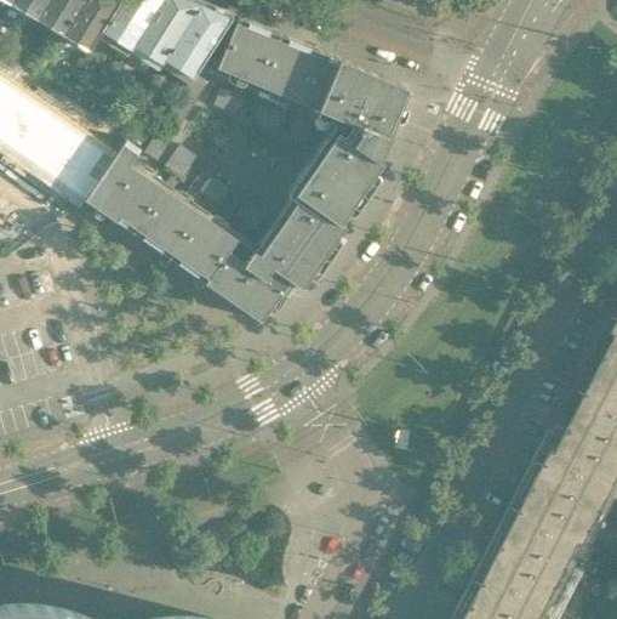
[(15,0),(11,6),(6,15),(24,26),(29,17),(38,22),(51,0),(15,0)]
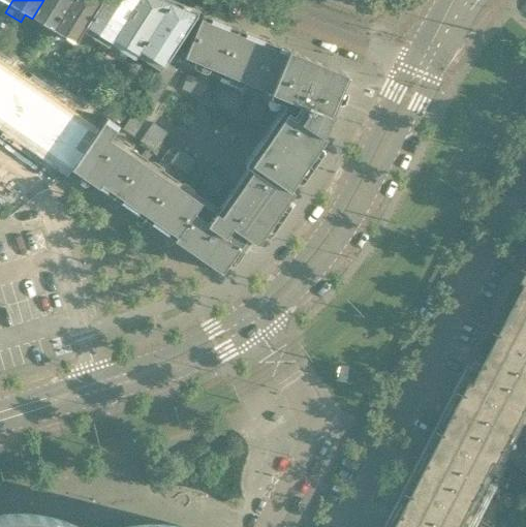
[(43,0),(32,19),(55,32),(73,0),(43,0)]
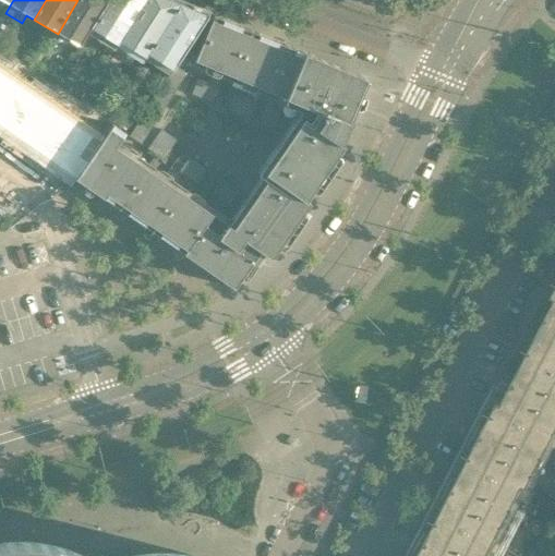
[(77,0),(58,34),(82,47),(89,34),(109,0),(77,0)]
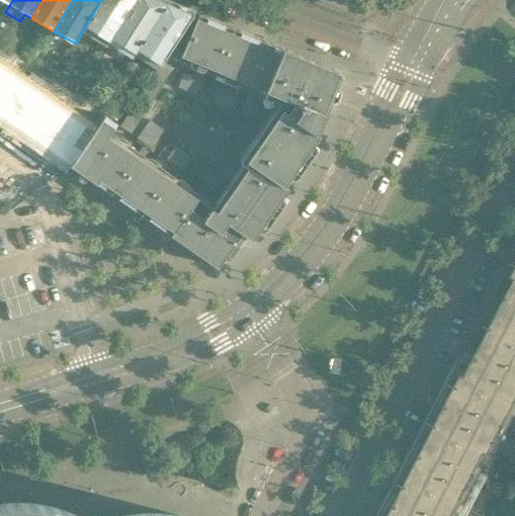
[(101,0),(83,31),(107,47),(109,45),(136,0),(101,0)]
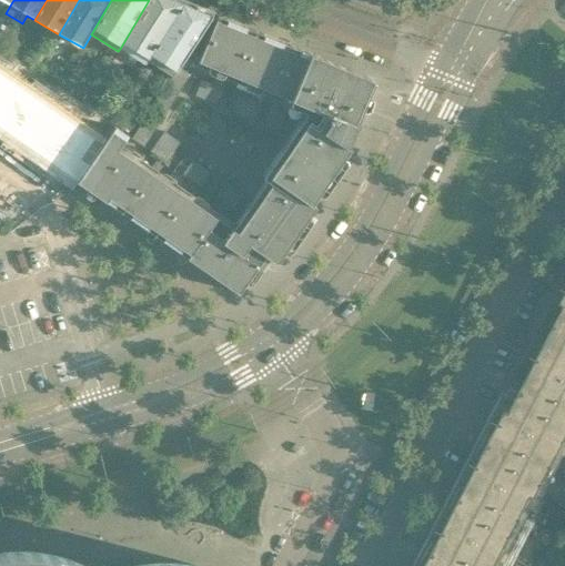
[(149,0),(120,49),(147,66),(149,61),(184,2),(180,0),(149,0)]
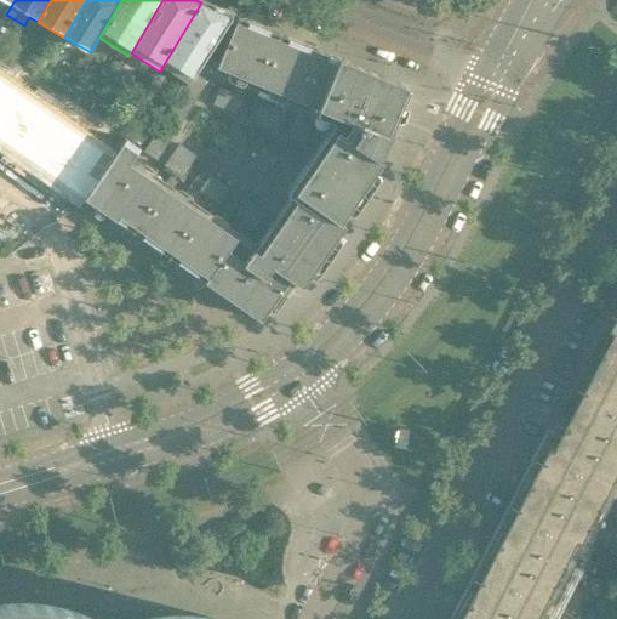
[(201,3),(163,67),(192,85),(196,77),(213,51),(213,50),(234,17),(235,16),(203,3),(201,3)]
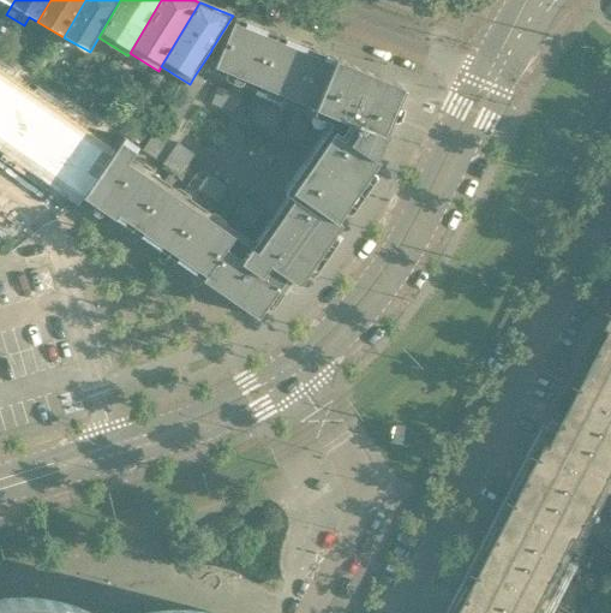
[(223,52),(216,67),(217,69),(238,77),(257,85),(277,94),(295,101),(316,109),(337,118),(349,124),(342,135),(335,131),(293,192),(298,196),(258,254),(252,249),(251,253),(244,262),(282,287),(288,278),(294,283),(300,286),(307,275),(317,262),(335,236),(342,225),(339,221),(345,212),(364,185),(372,172),(379,161),(377,160),(383,146),(382,146),(385,138),(385,137),(393,120),(399,105),(406,89),(401,87),(396,84),(347,64),(341,61),(336,60),(317,52),(315,51),(310,48),(298,45),(287,40),(281,37),(277,35),(275,34),(269,33),(257,27),(247,23),(241,21),(237,18),(237,19),(223,52)]
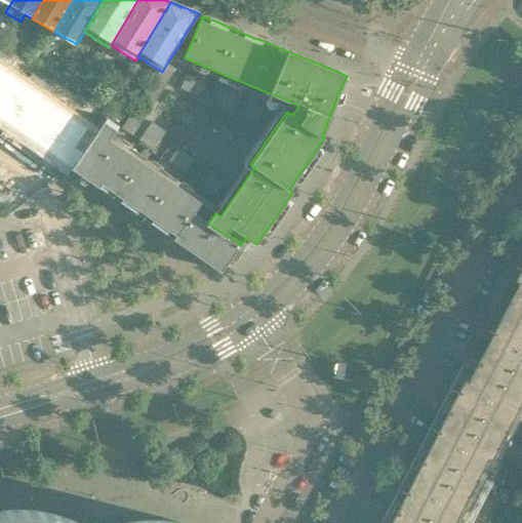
[(162,72),(124,130),(135,137),(177,71),(166,65),(162,72)]
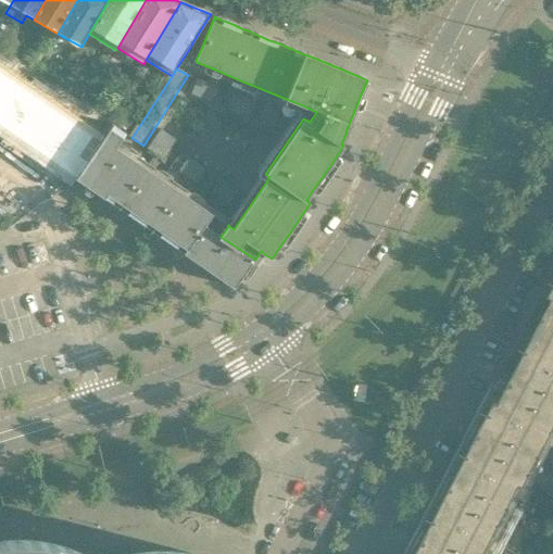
[(0,126),(68,174),(77,179),(102,142),(0,71),(0,126)]
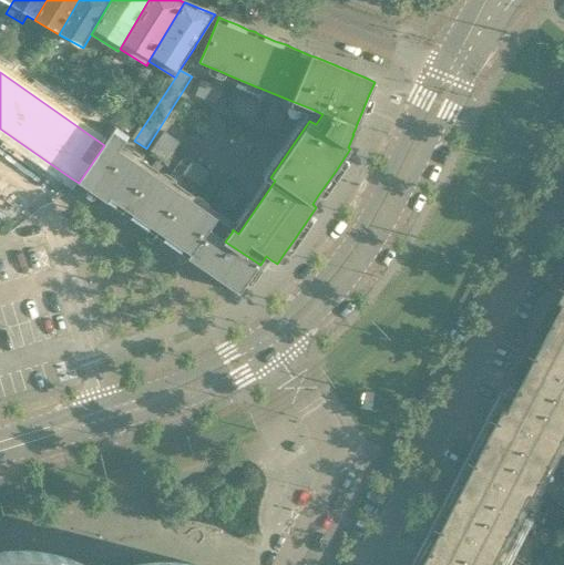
[(204,82),(197,98),(207,102),(213,86),(204,82)]
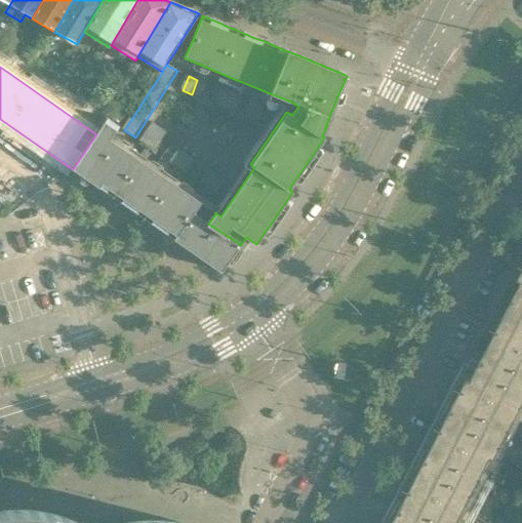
[(197,80),(192,94),(200,97),(205,83),(197,80)]
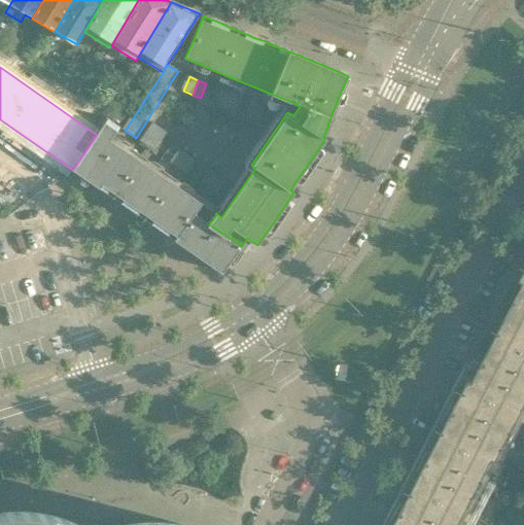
[(223,91),(217,105),(226,108),(233,95),(223,91)]
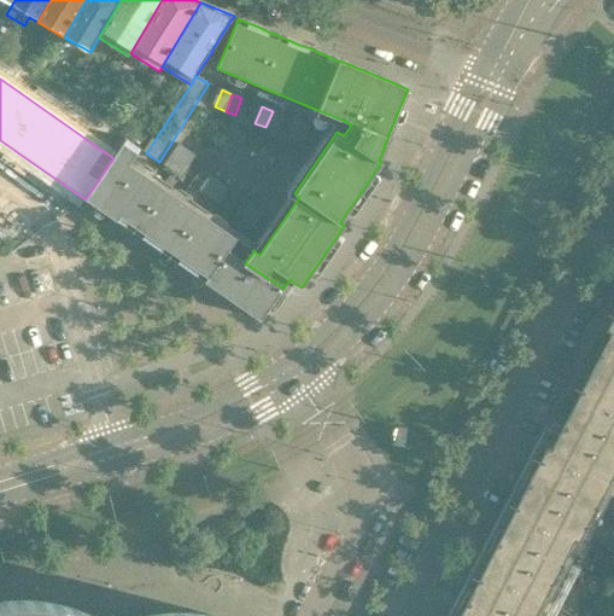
[(273,111),(265,127),(275,132),(282,115),(273,111)]
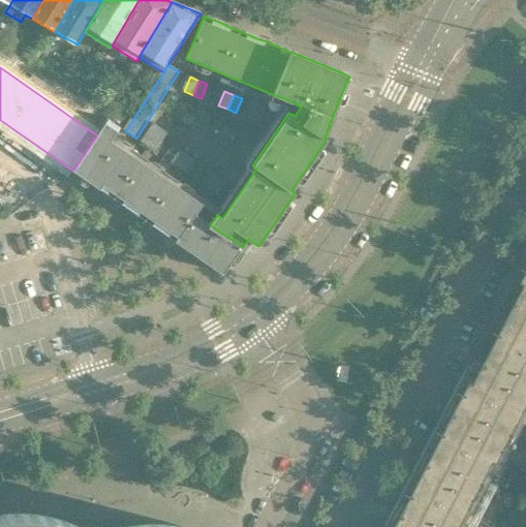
[(258,105),(252,120),(261,123),(267,110),(267,109),(258,105)]
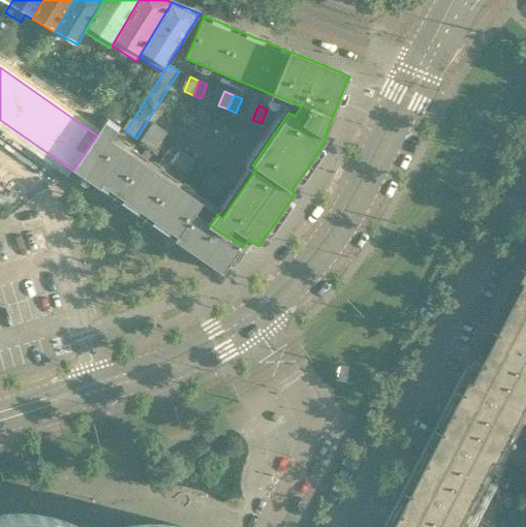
[(97,135),(73,171),(223,275),(229,266),(230,266),(243,247),(210,225),(195,215),(203,205),(203,204),(112,141),(114,137),(120,128),(109,120),(102,128),(97,135)]
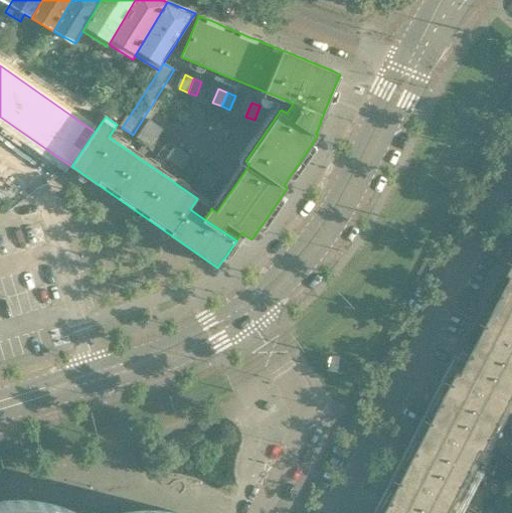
[(151,122),(139,140),(154,150),(162,138),(166,132),(151,122)]
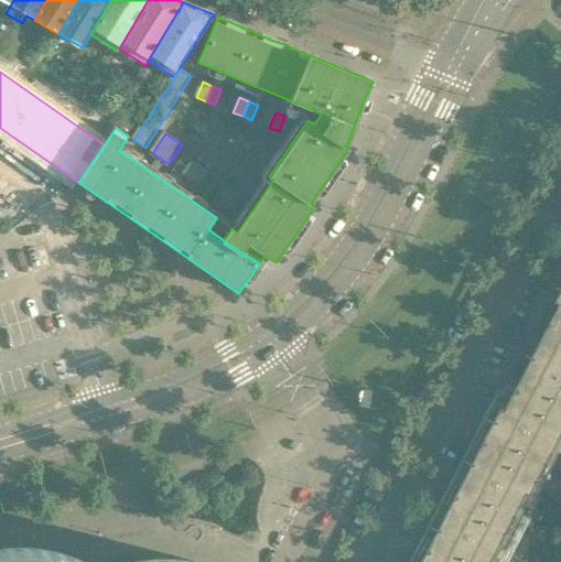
[(194,162),(184,175),(201,186),(209,173),(194,162)]
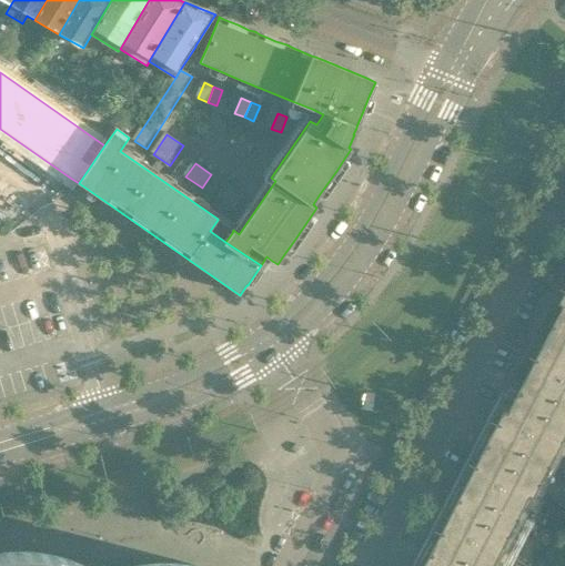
[(228,187),(219,200),(235,211),(244,198),(228,187)]
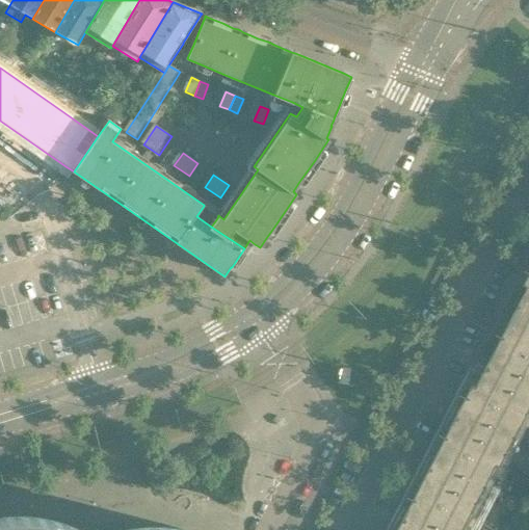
[(208,202),(201,214),(213,222),(220,210),(208,202)]
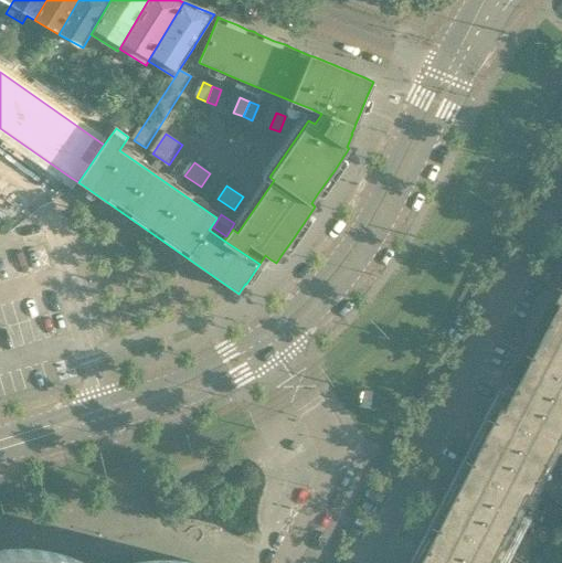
[(561,312),(545,346),(561,353),(561,312)]
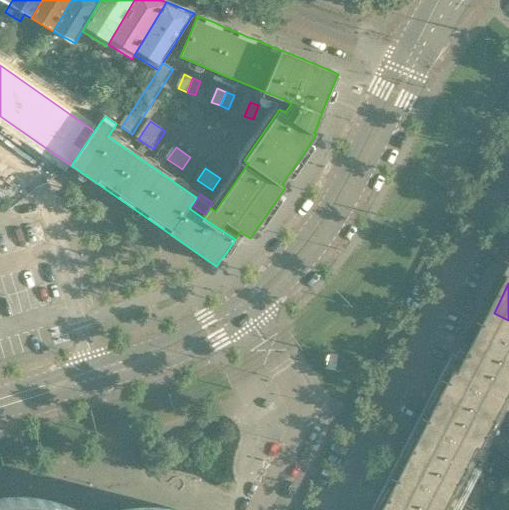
[(508,320),(494,313),(486,328),(494,332),(491,337),(483,333),(473,354),(508,372),(508,320)]
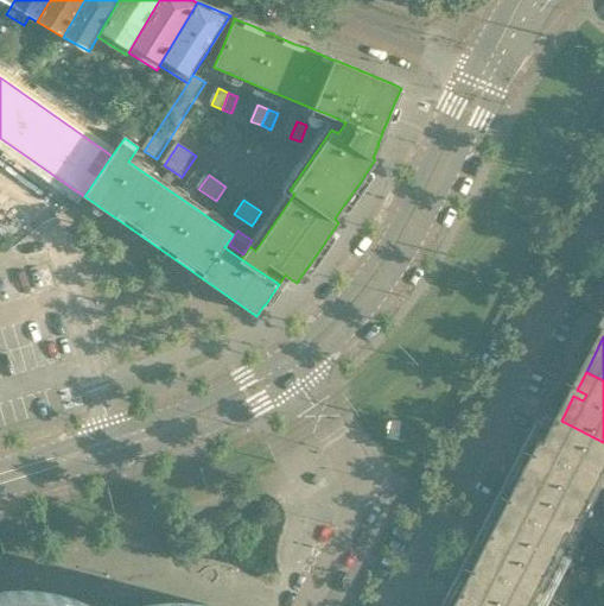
[(546,439),(527,477),(590,509),(603,480),(603,442),(561,421),(550,441),(546,439)]
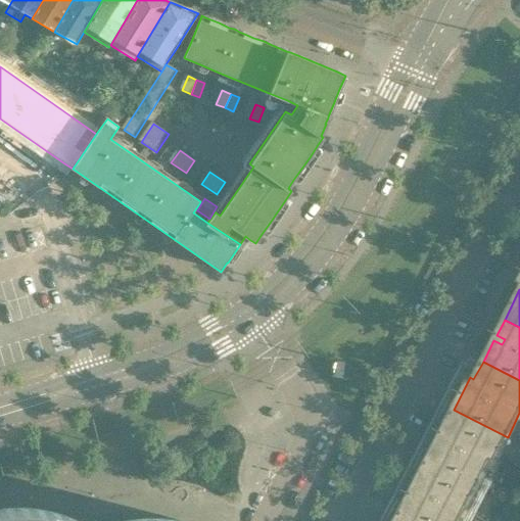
[(454,410),(438,438),(427,460),(475,484),(479,475),(483,476),(493,456),(498,458),(508,437),(454,410)]
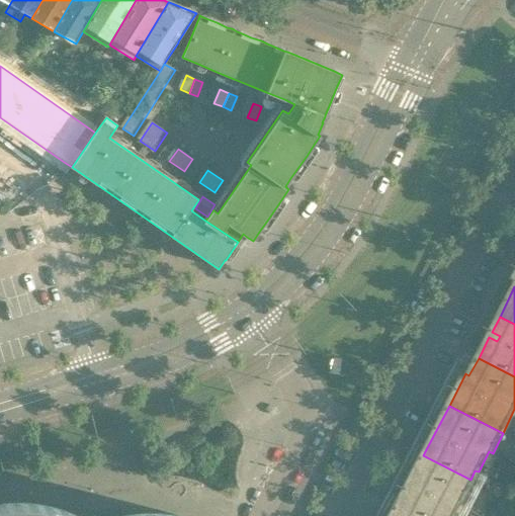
[(423,455),(398,504),(421,515),(455,515),(469,489),(466,488),(470,480),(423,455)]
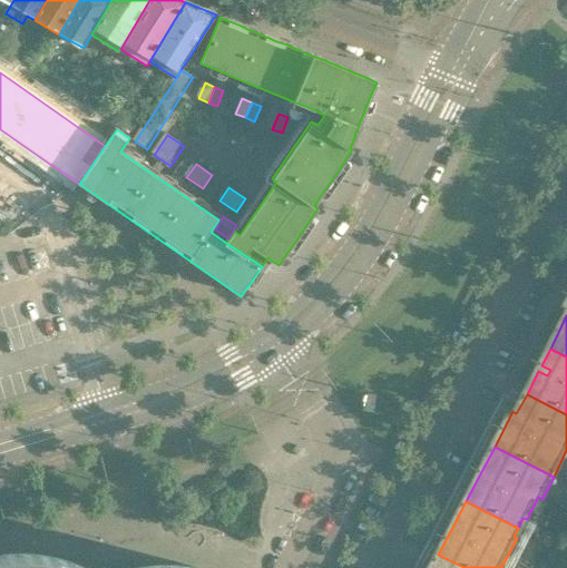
[(177,567),(169,567),(163,567),(155,567),(81,567),(76,565),(69,562),(64,560),(52,558),(42,557),(35,556),(23,555),(16,555),(5,556),(0,556),(0,567),(177,567)]
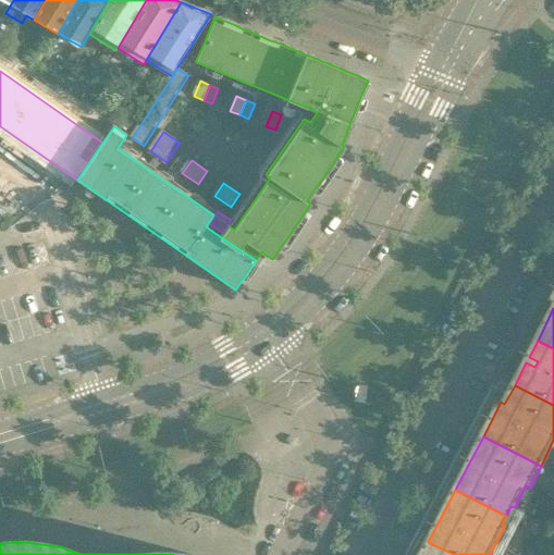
[(453,554),(428,542),(421,554),(453,554)]
